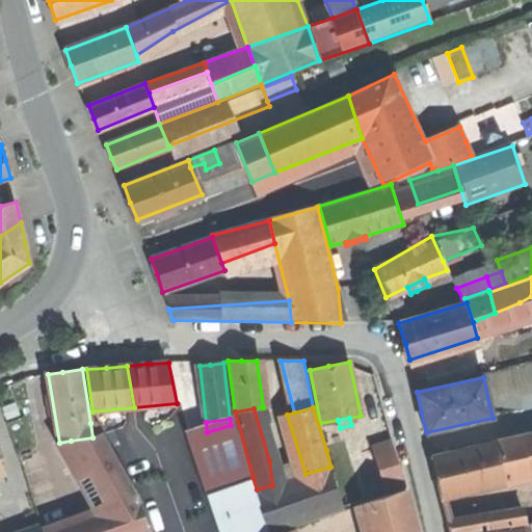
[(97,422),(90,423),(92,437),(104,435),(97,422)]
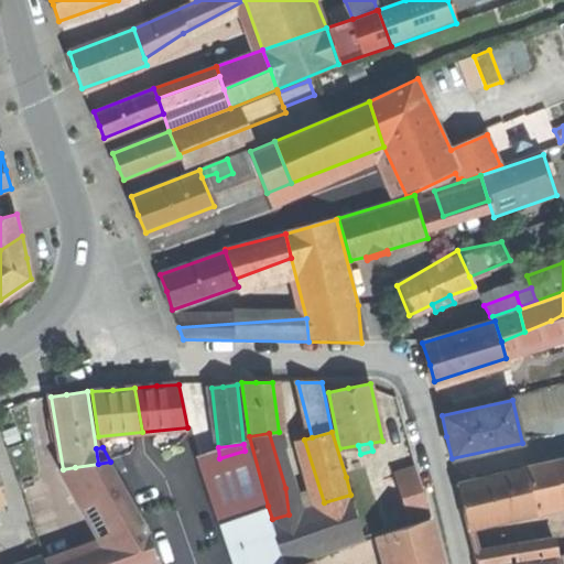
[(219,458),(198,464),(205,488),(206,494),(213,511),(217,524),(250,512),(236,479),(255,473),(247,451),(245,451),(219,458)]
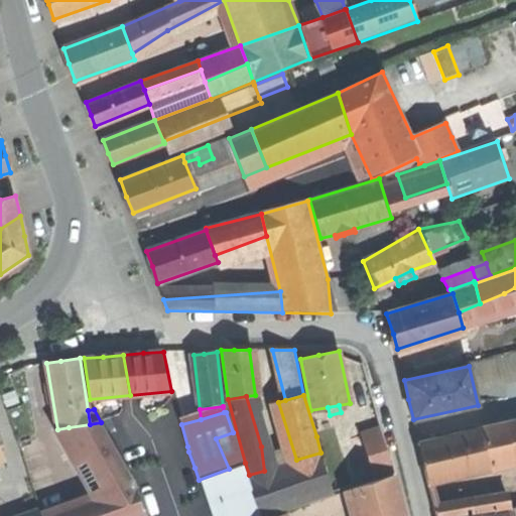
[(363,422),(367,438),(383,434),(379,418),(363,422)]
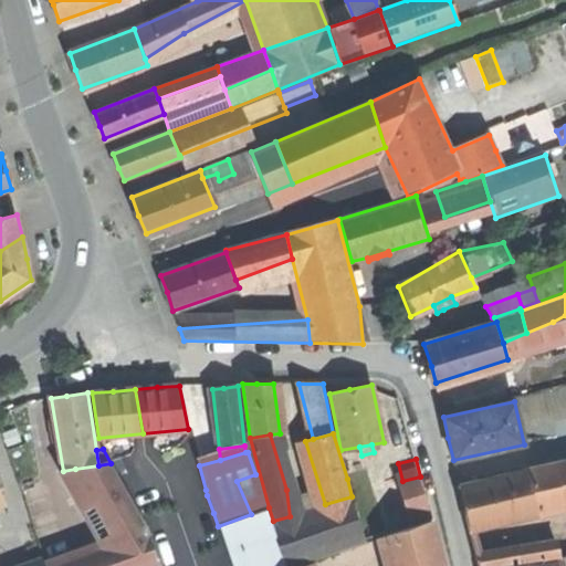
[(565,460),(526,469),(526,471),(533,498),(565,490),(565,460)]
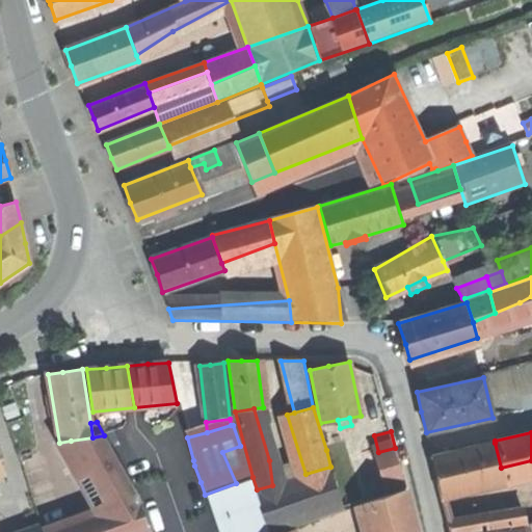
[(104,435),(92,437),(71,441),(84,467),(114,454),(104,435)]
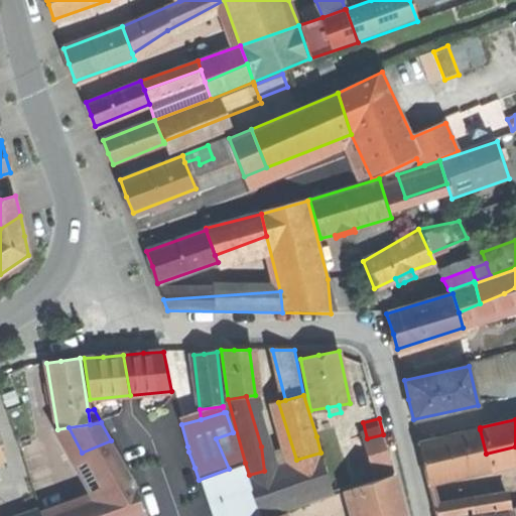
[(424,463),(428,480),(488,466),(486,454),(480,429),(420,443),(424,463)]
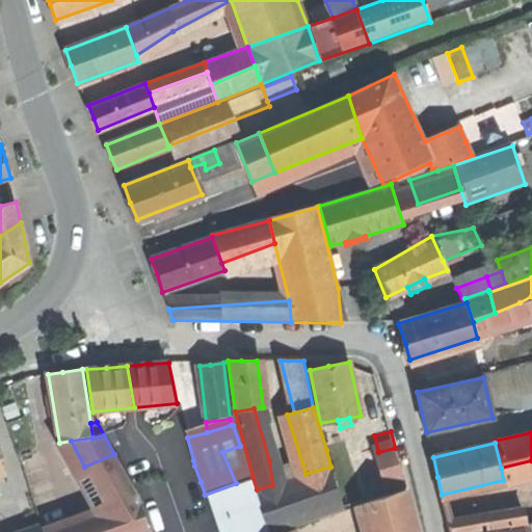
[(330,467),(336,484),(355,479),(350,460),(352,459),(348,444),(326,450),(330,467)]
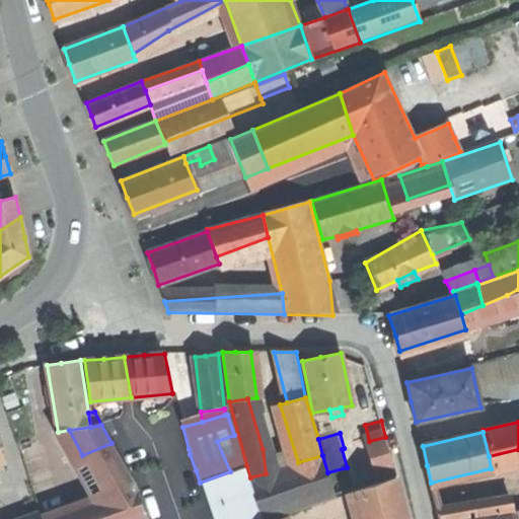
[(235,434),(234,435),(217,441),(230,471),(246,465),(235,434)]
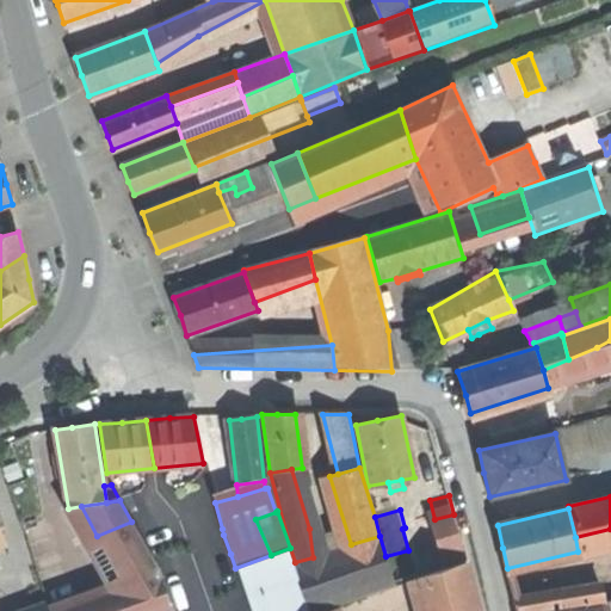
[(432,519),(437,543),(460,537),(454,514),(434,519),(432,519)]
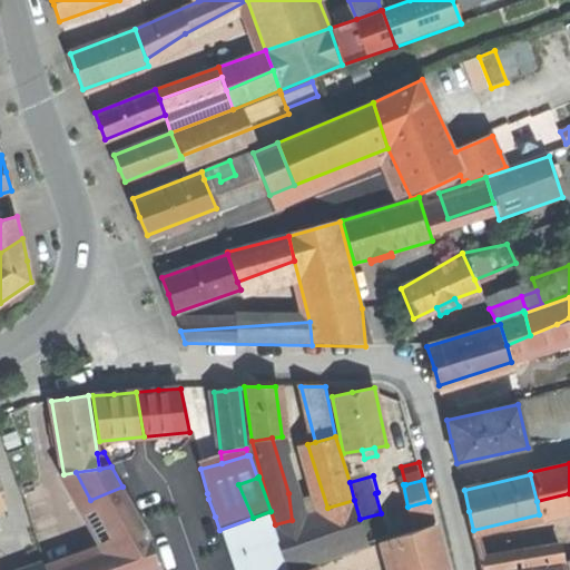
[(134,504),(123,487),(90,500),(114,542),(147,529),(134,504)]
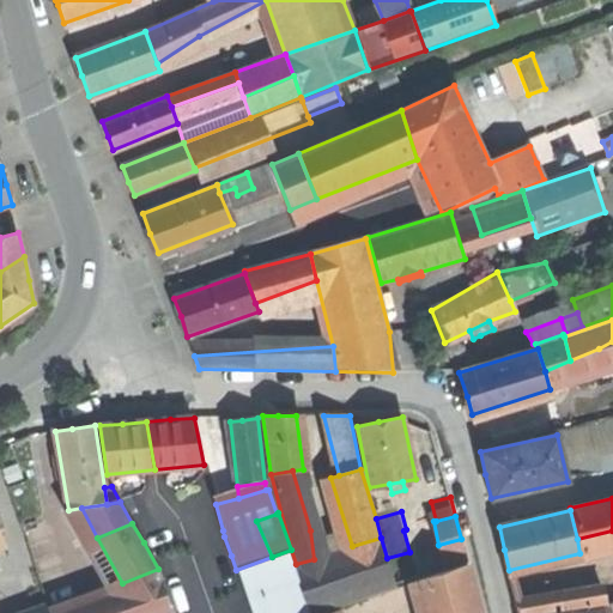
[(204,538),(206,542),(224,536),(223,530),(204,538)]
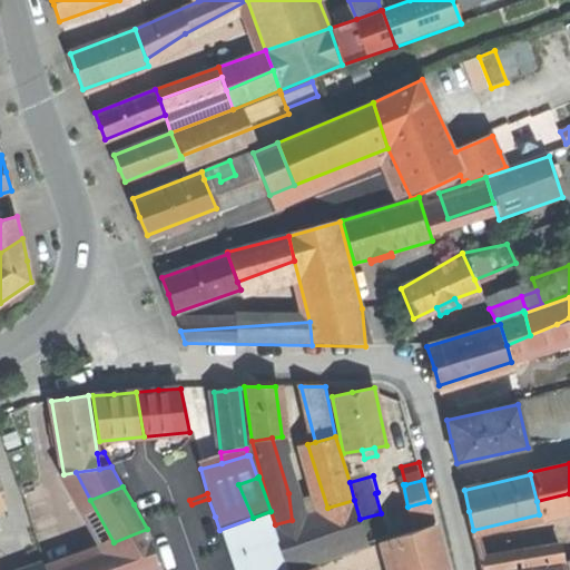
[(147,529),(150,539),(167,533),(150,495),(134,504),(147,529)]
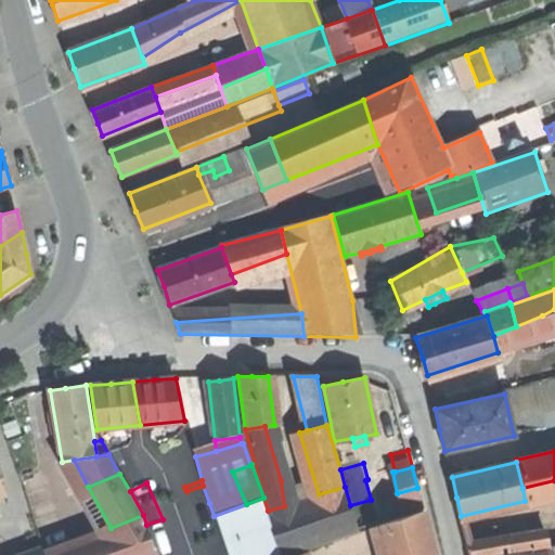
[(186,491),(192,508),(209,503),(203,486),(186,491)]
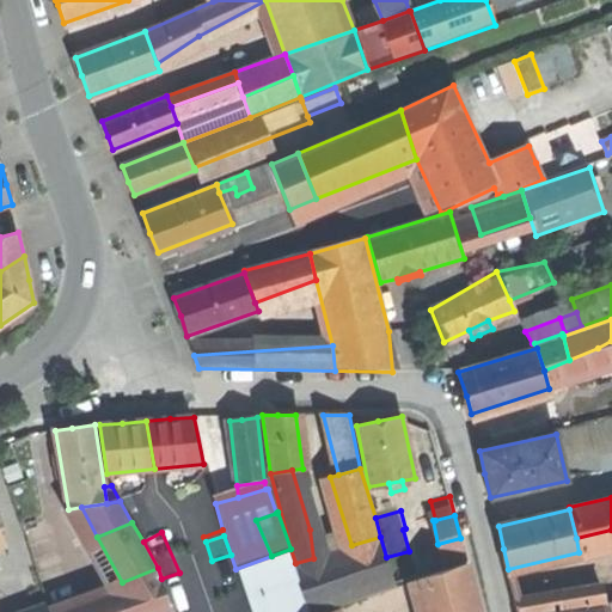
[(308,611),(395,583),(386,557),(380,537),(352,545),(313,558),(295,563),(307,611),(308,611)]
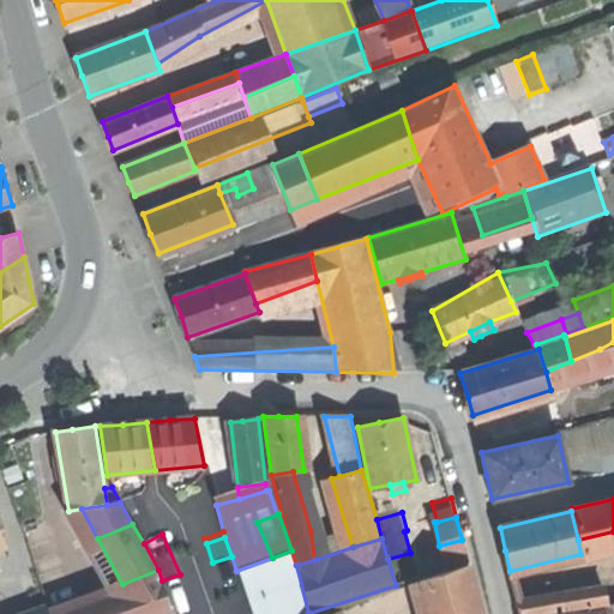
[(308,613),(296,565),(292,551),(272,558),(236,571),(251,613),(308,613)]
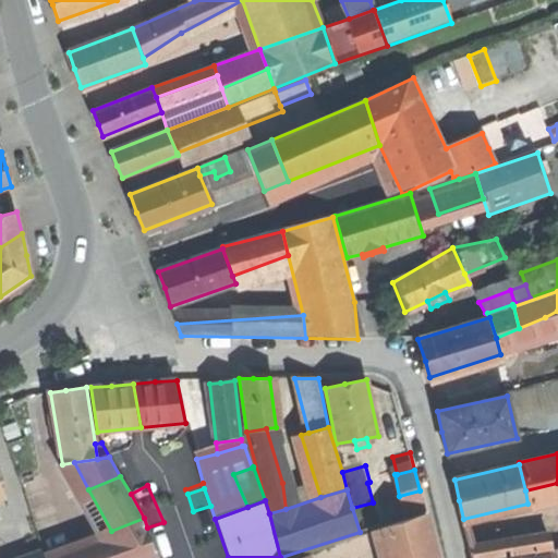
[(193,557),(228,557),(215,519),(210,506),(193,511),(180,517),(193,557)]
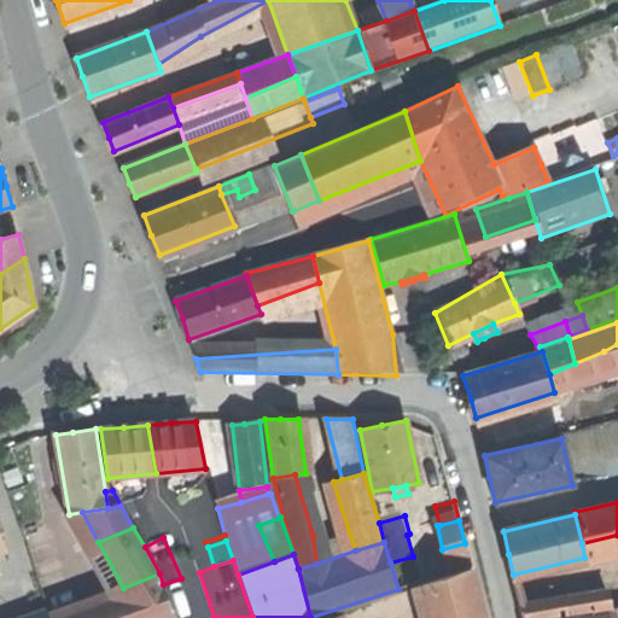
[(426,617),(482,617),(477,599),(468,570),(417,586),(426,617)]
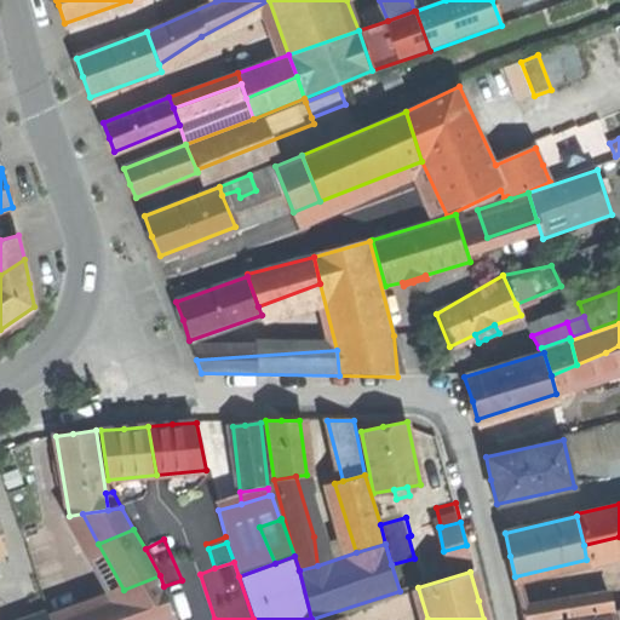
[(214,619),(200,574),(182,580),(164,586),(176,619),(214,619)]
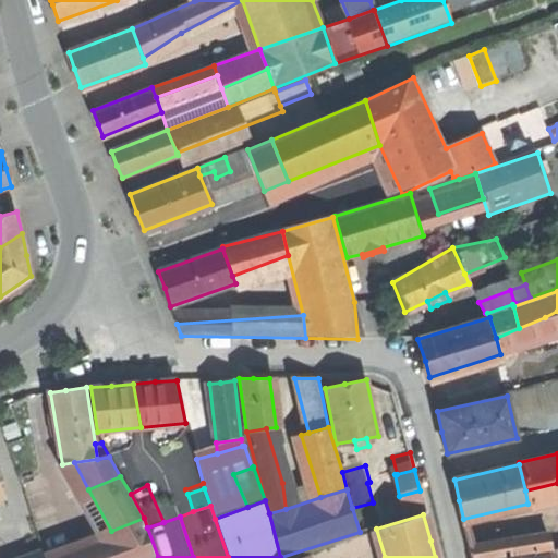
[(158,557),(147,528),(144,518),(111,531),(44,555),(45,557),(158,557)]
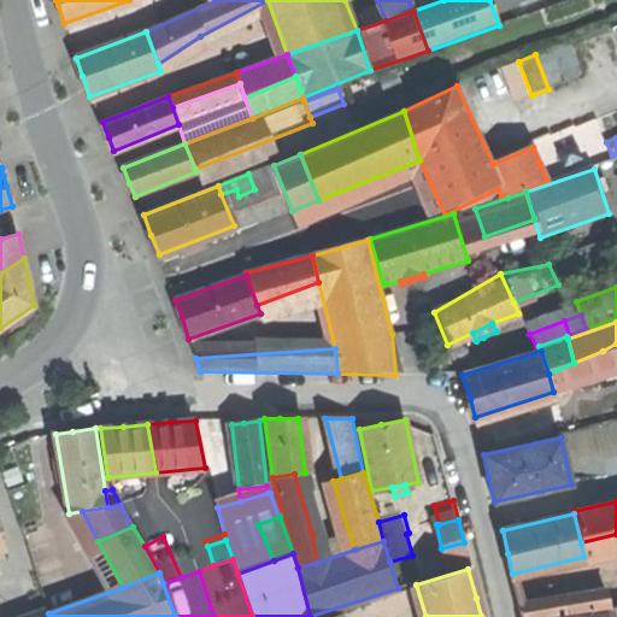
[(21,591),(30,616),(45,616),(50,616),(48,613),(39,585),(21,591)]
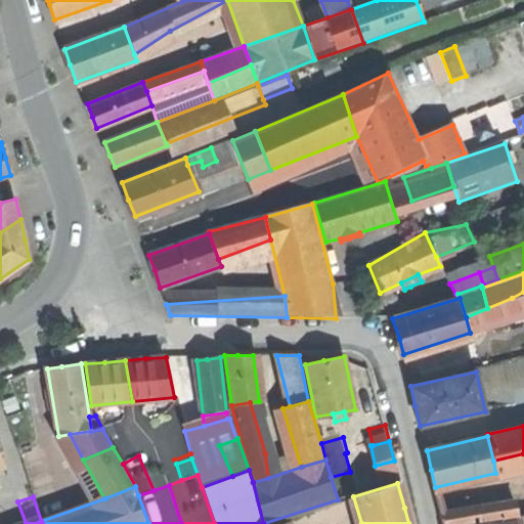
[(442,515),(443,523),(466,523),(474,523),(473,517),(478,517),(479,522),(517,517),(515,504),(442,515)]
